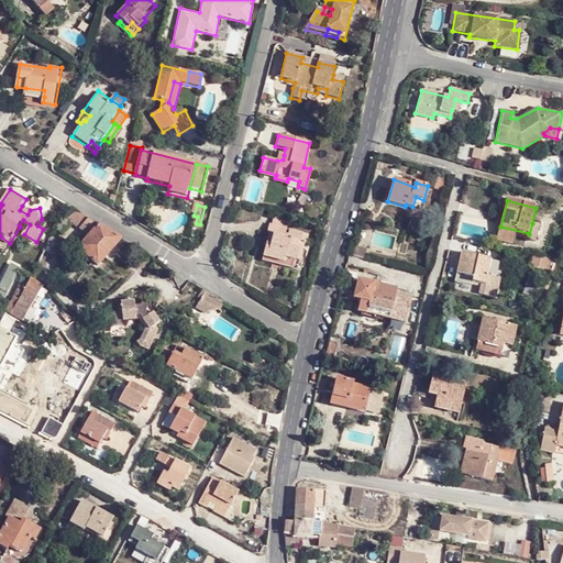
[(77,212),(72,209),(63,218),(68,221),(77,212)]
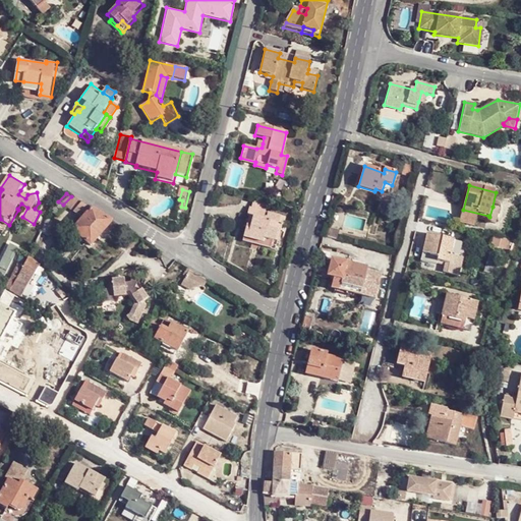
[(254,195),(251,207),(266,210),(269,199),(254,195)]
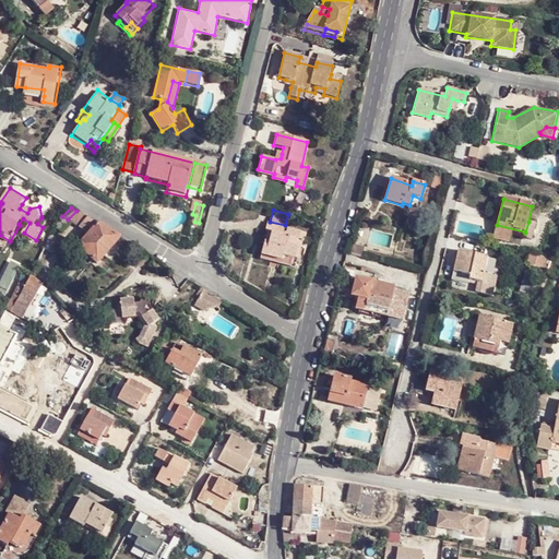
[(68,219),(70,221),(80,227),(87,217),(76,211),(68,219)]
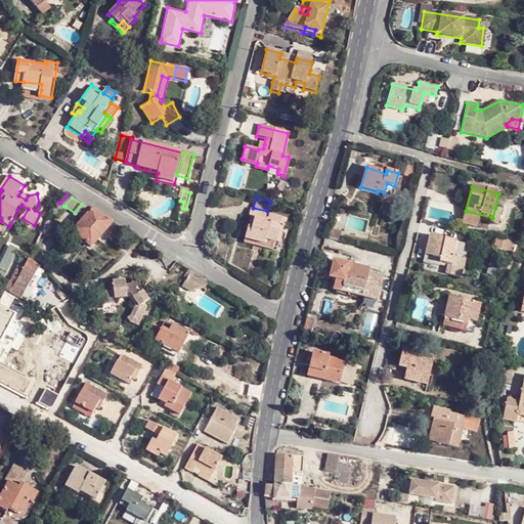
[(50,212),(49,214),(57,218),(66,207),(63,206),(58,203),(50,212)]
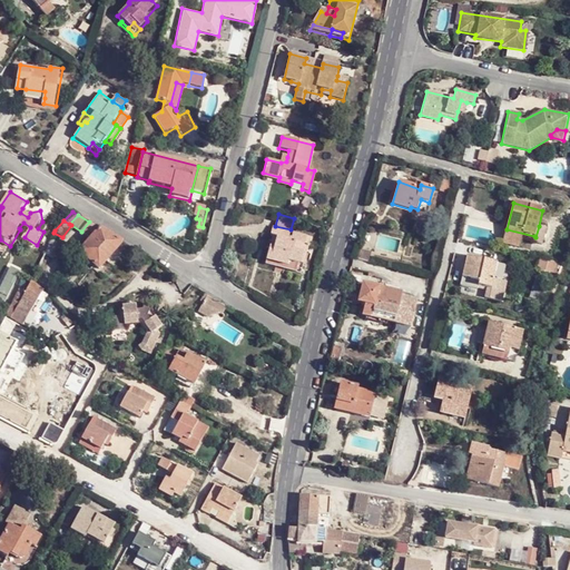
[(90,237),(99,228),(89,222),(81,232),(90,237)]
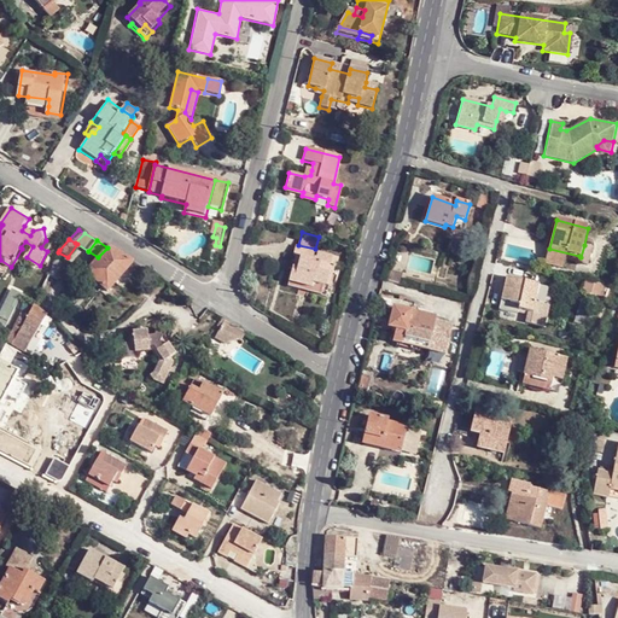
[(293,255),(296,256),(301,257),(313,260),(315,249),(298,245),(297,244),(293,255)]
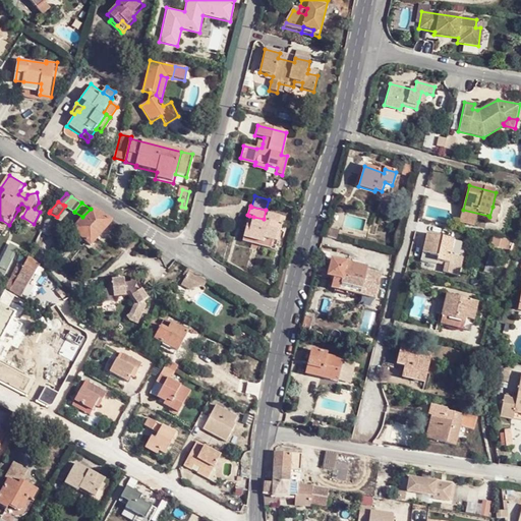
[(499,208),(493,207),(489,217),(488,216),(487,222),(496,224),(499,208)]
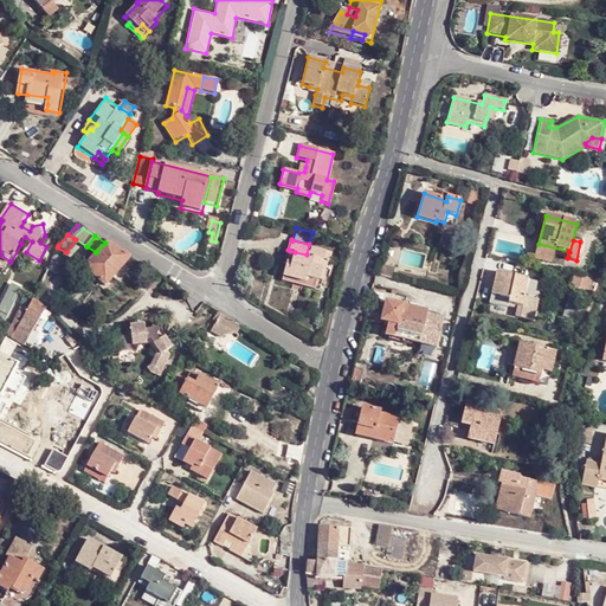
[(131,257),(116,249),(105,242),(105,243),(96,252),(84,266),(105,287),(130,258),(131,257)]
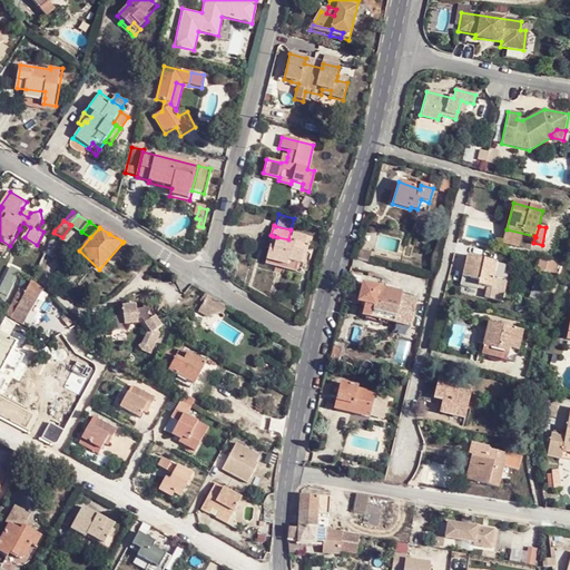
[(307,234),(291,229),(288,239),(305,244),(307,234)]
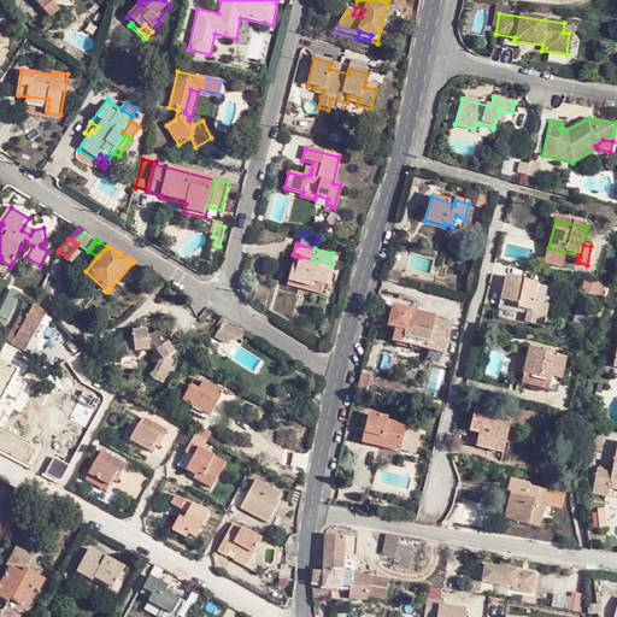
[(330,264),(312,259),(300,257),(297,268),(292,266),(288,281),(311,287),(312,282),(324,285),(330,264)]
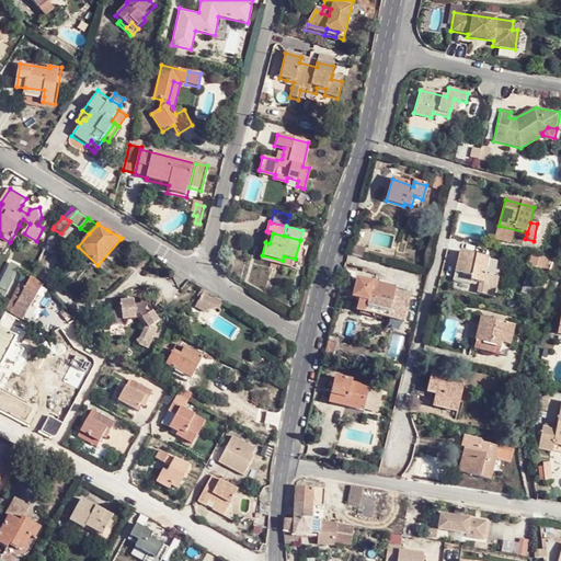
[(10,242),(0,236),(0,241),(8,247),(10,242)]
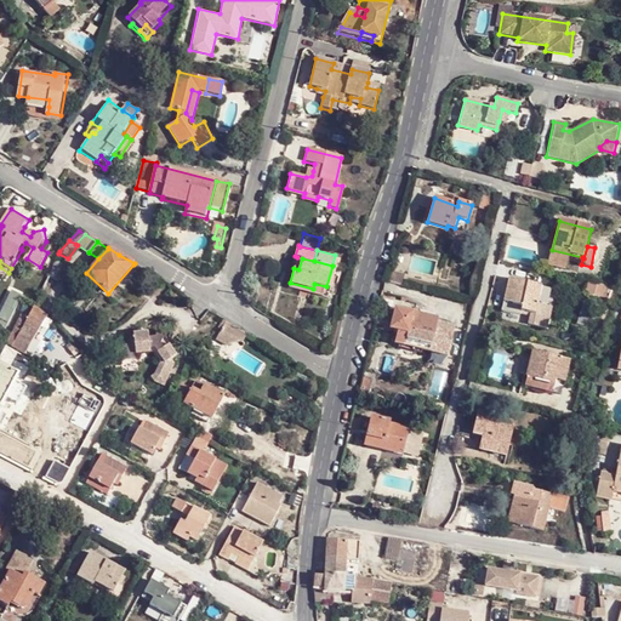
[(55,261),(39,294),(49,300),(64,266),(55,261)]
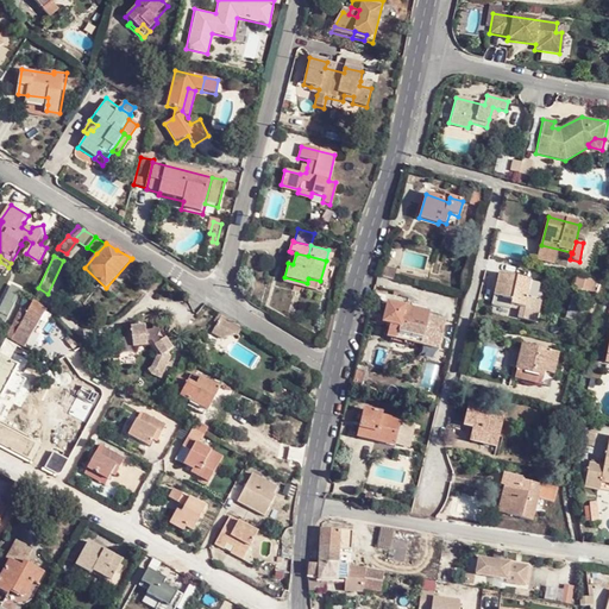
[(326,261),(320,281),(325,283),(331,262),(326,261)]
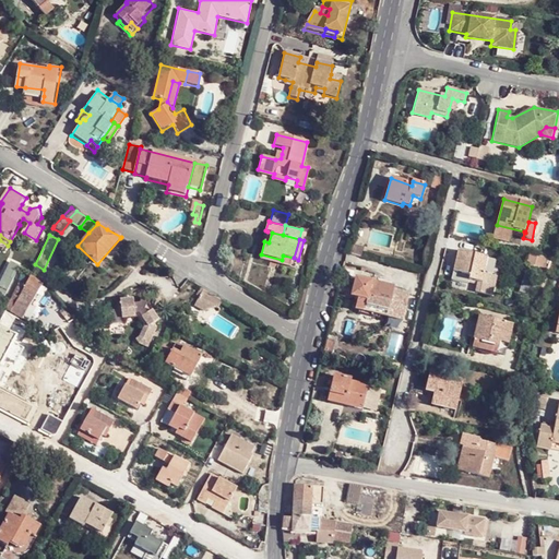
[(464,264),(467,252),(459,250),(456,262),(464,264)]
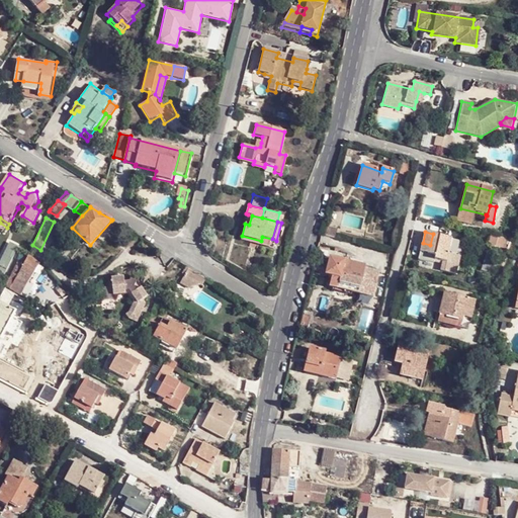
[(452,238),(433,234),(430,245),(423,243),(420,257),(433,260),(446,263),(444,269),(453,271),(457,256),(449,254),(450,250),(449,249),(452,238)]
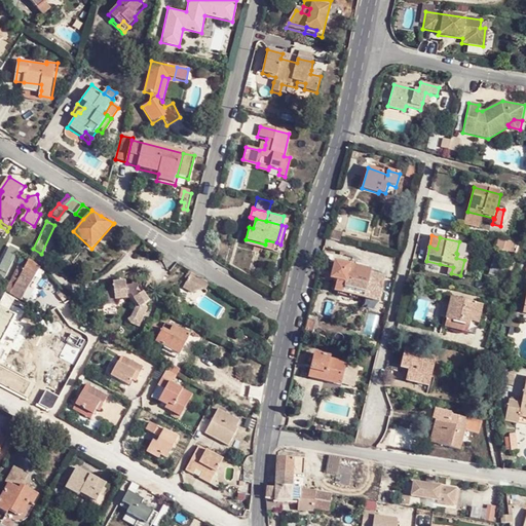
[(497,237),(495,248),(513,252),(515,241),(497,237)]
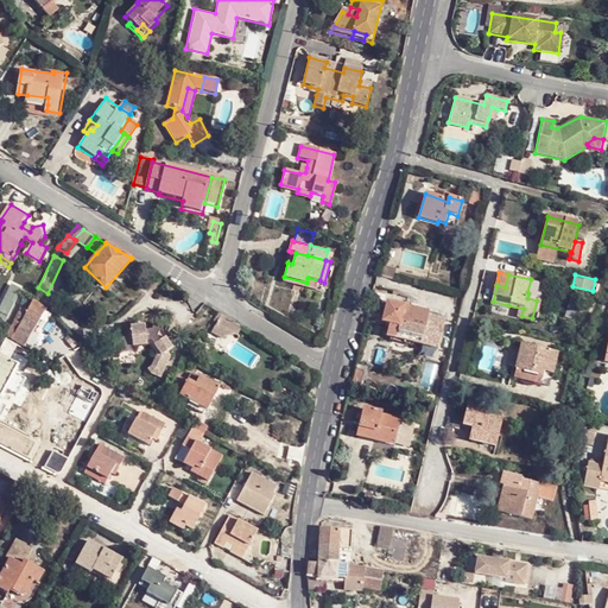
[(306,283),(284,277),(283,282),(317,291),(320,280),(308,278),(306,283)]
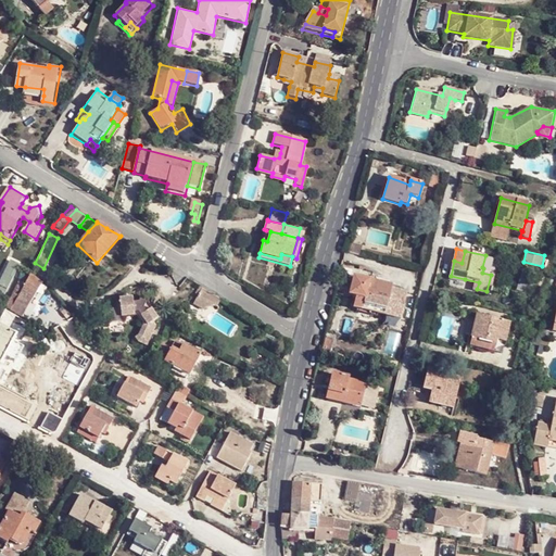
[(41,281),(30,274),(25,285),(12,311),(24,317),(41,281)]
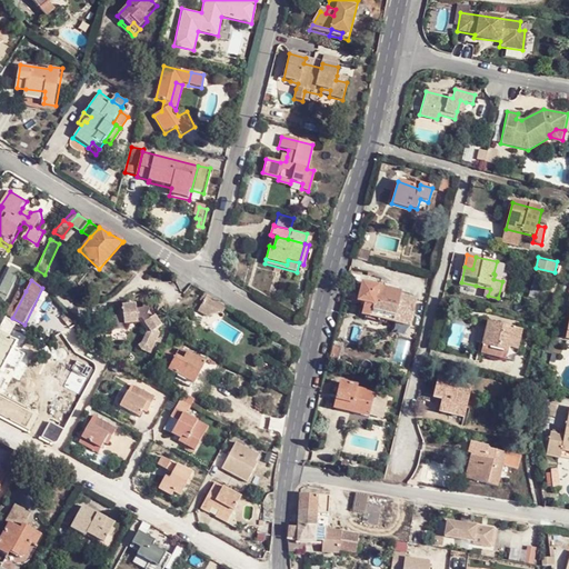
[(402,293),(362,283),(358,301),(365,303),(362,315),(395,323),(401,297),(402,293)]
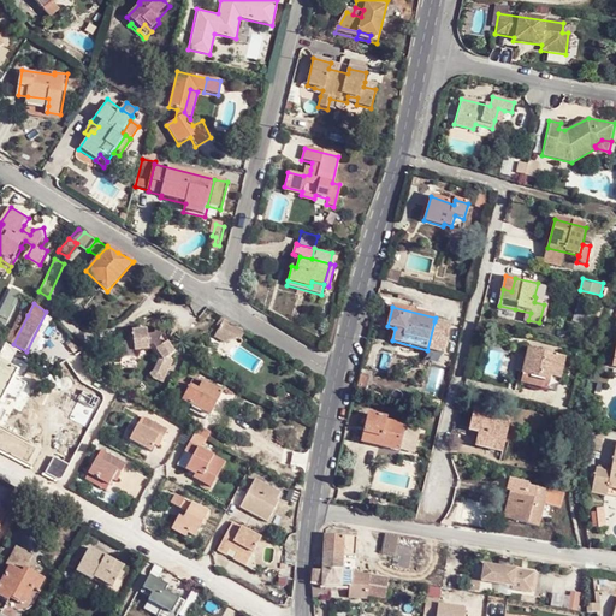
[(22,312),(6,341),(13,344),(28,315),(22,312)]
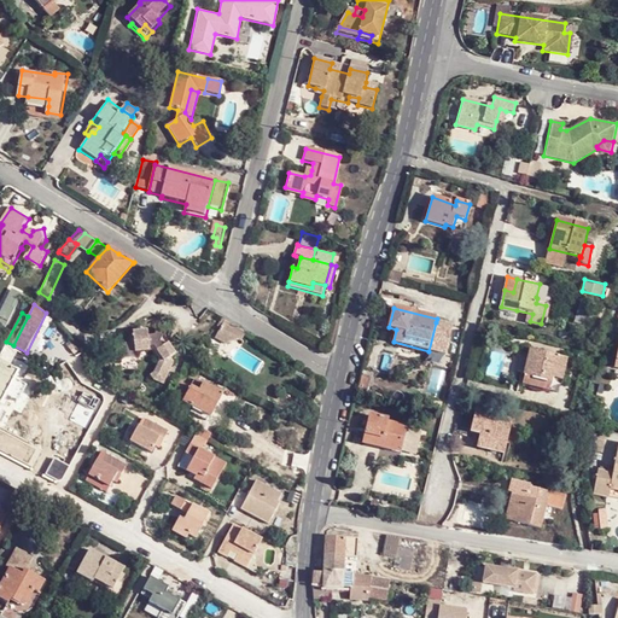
[(453,327),(436,322),(429,351),(445,356),(453,327)]
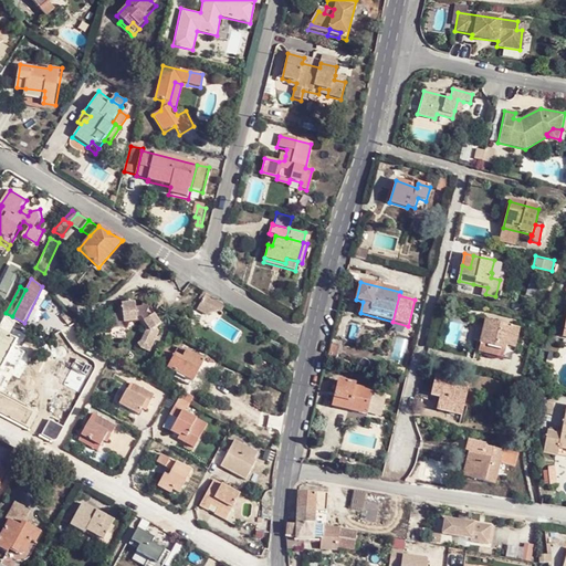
[(134,301),(119,303),(123,324),(139,322),(143,349),(156,348),(153,325),(157,324),(156,314),(147,315),(146,305),(135,306),(134,301)]
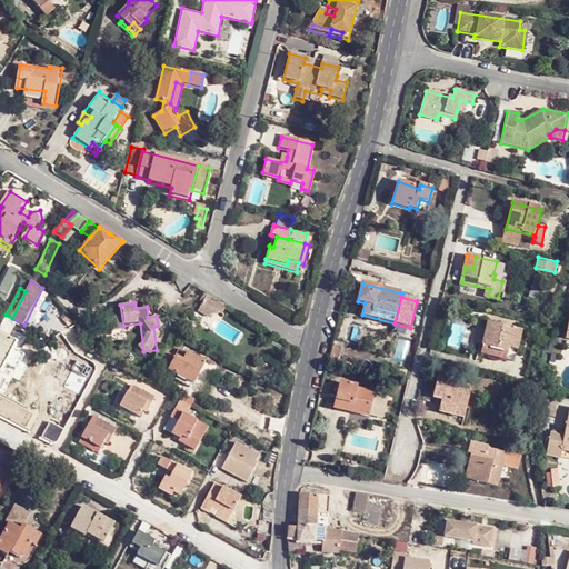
[(48,311),(41,308),(31,327),(43,333),(55,311),(49,309),(48,311)]
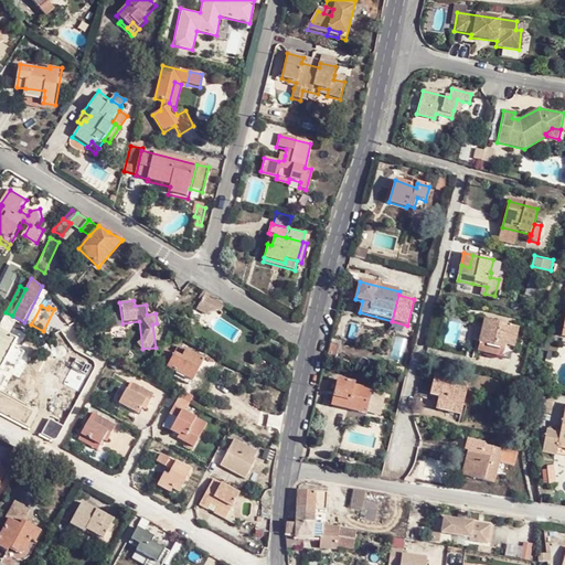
[(515,348),(520,328),(487,321),(479,351),(503,358),(507,345),(515,348)]
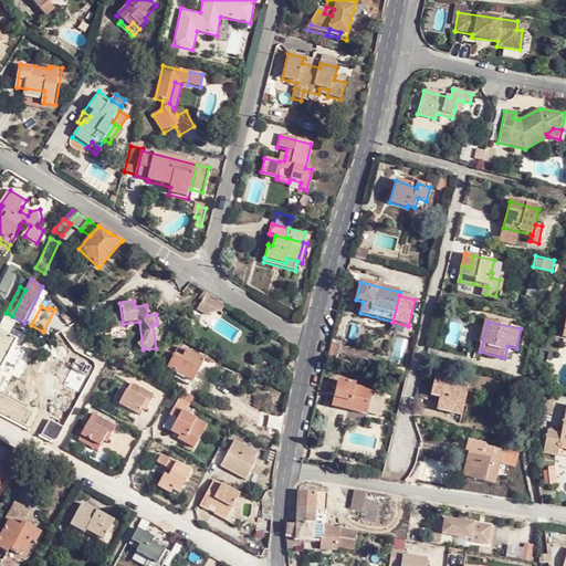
[(17,338),(0,329),(0,369),(4,360),(11,347),(17,338)]
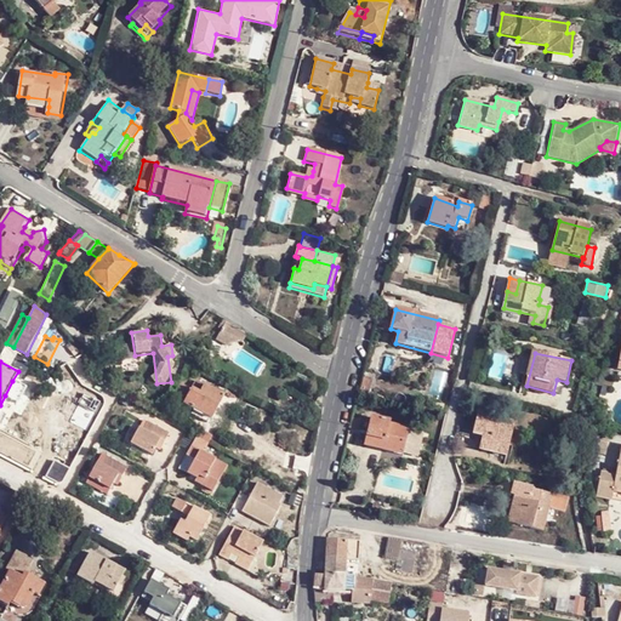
[(12,381),(5,396),(18,402),(24,388),(12,381)]
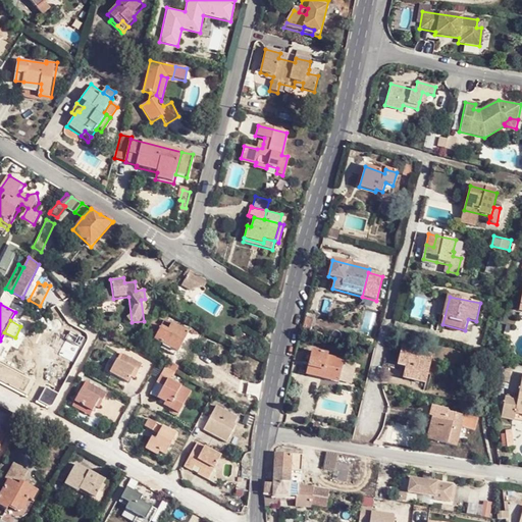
[(154,340),(163,345),(176,352),(178,353),(189,333),(172,324),(168,331),(161,326),(154,340)]
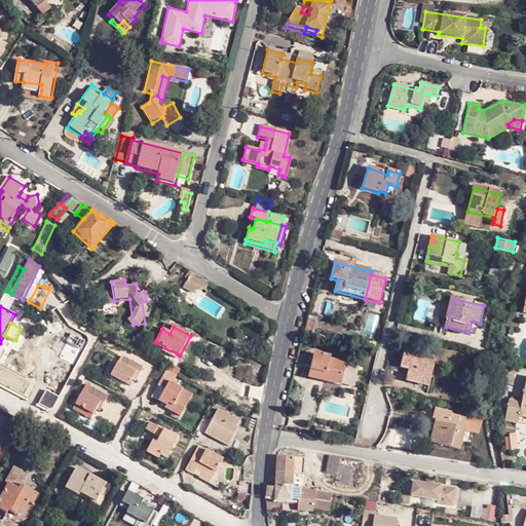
[(96,336),(83,328),(80,334),(92,341),(96,336)]
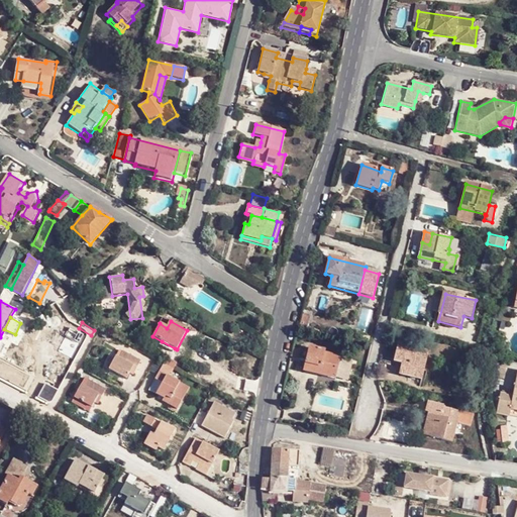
[(175,348),(162,341),(160,345),(173,352),(175,348)]
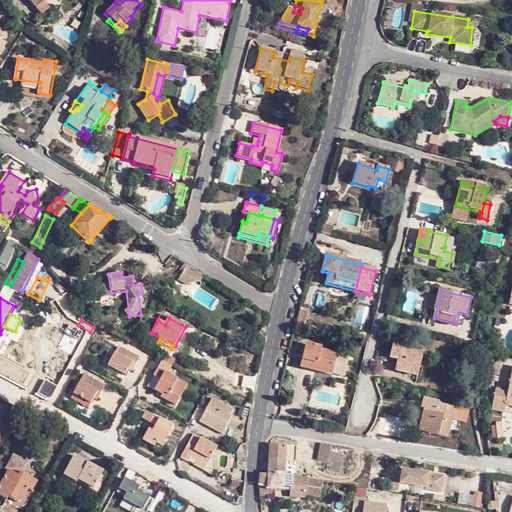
[(419,377),(426,348),(396,341),(391,358),(399,360),(397,371),(419,377)]
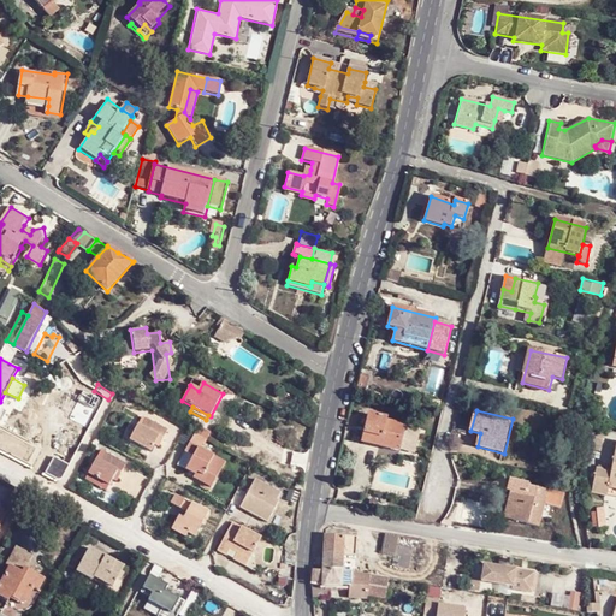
[(349,415),(347,425),(356,427),(359,416),(349,415)]
